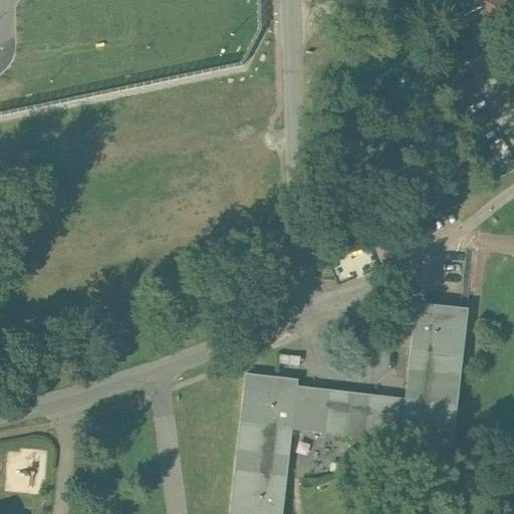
[(513,17),(513,0),(455,0),(464,17),(484,7),(494,27),(513,17)]
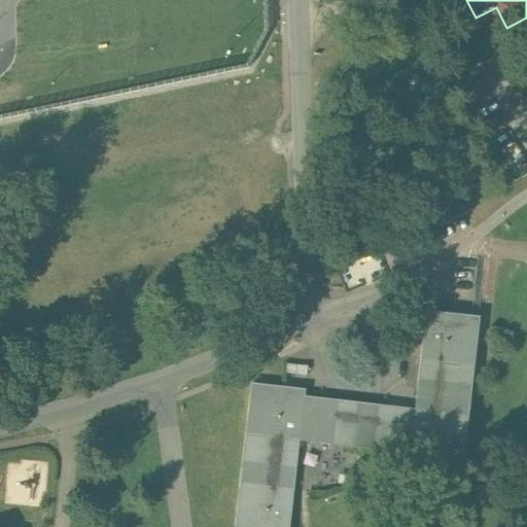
[(305,389),(251,383),(235,526),(287,526),(297,441),(409,453),(408,460),(461,466),(478,317),(425,311),(414,409),(304,396),(305,389)]
